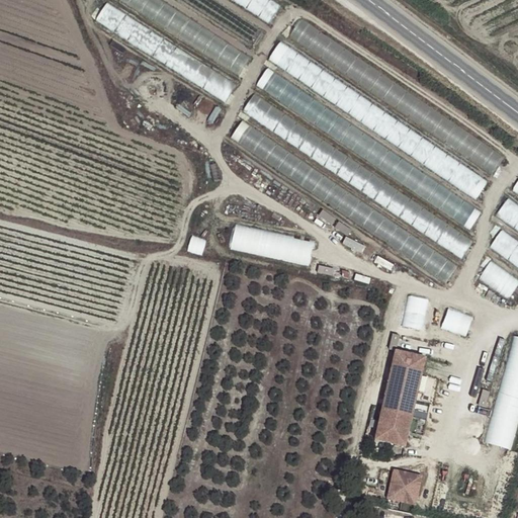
[(252,58),(160,0),(117,0),(240,77),(252,58)]
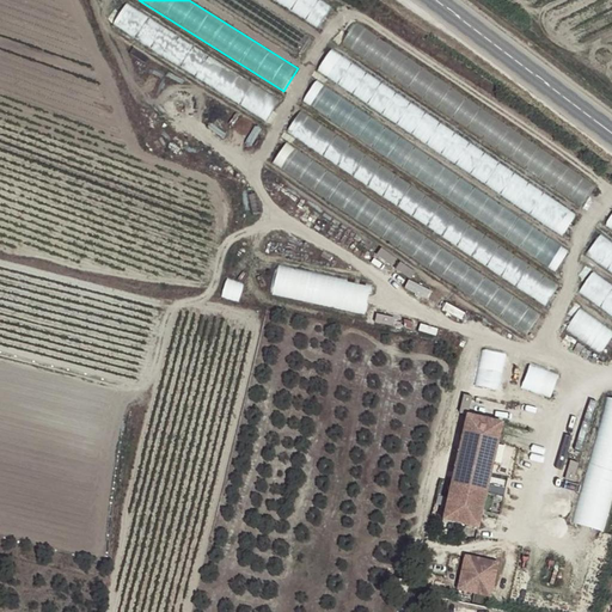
[(313,40),(252,0),(204,0),(299,61),(313,40)]
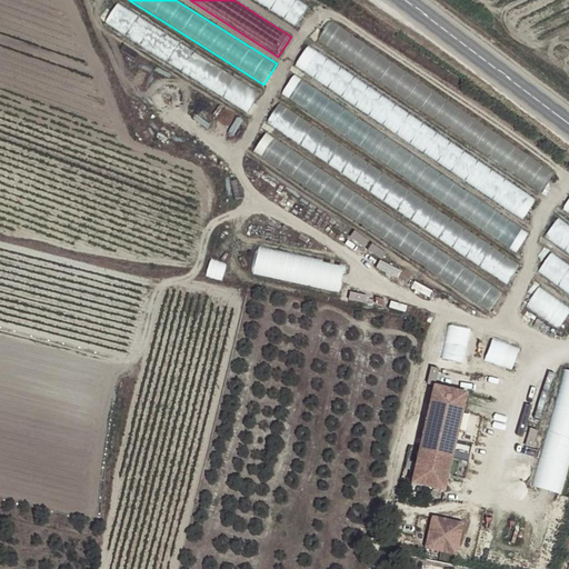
[(311,7),(300,0),(256,0),(298,27),(311,7)]
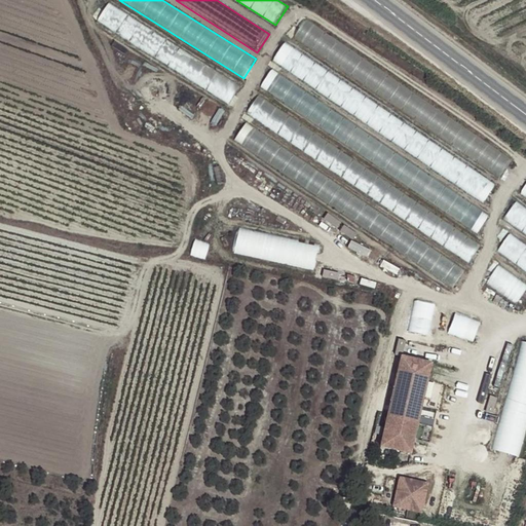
[(239,87),(109,2),(97,20),(228,106),(239,87)]
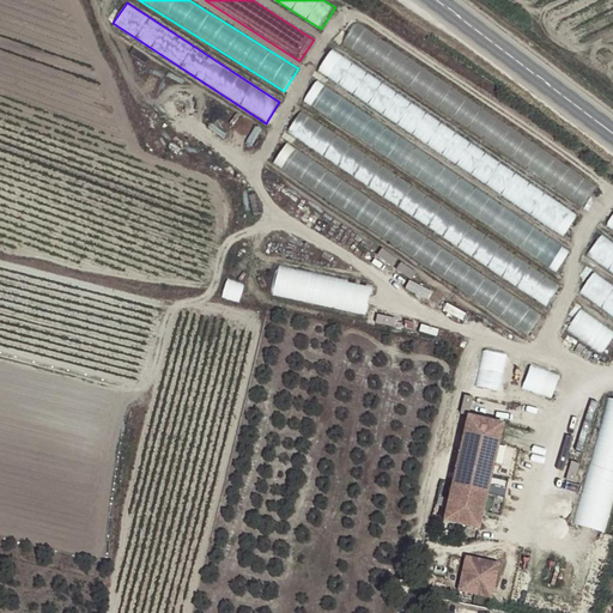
[(598,184),(354,23),(340,44),(583,206),(598,184)]
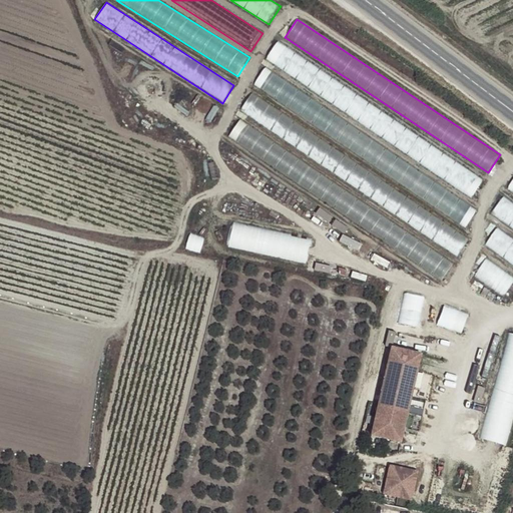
[(484,179),(278,41),(266,59),(472,197),(484,179)]
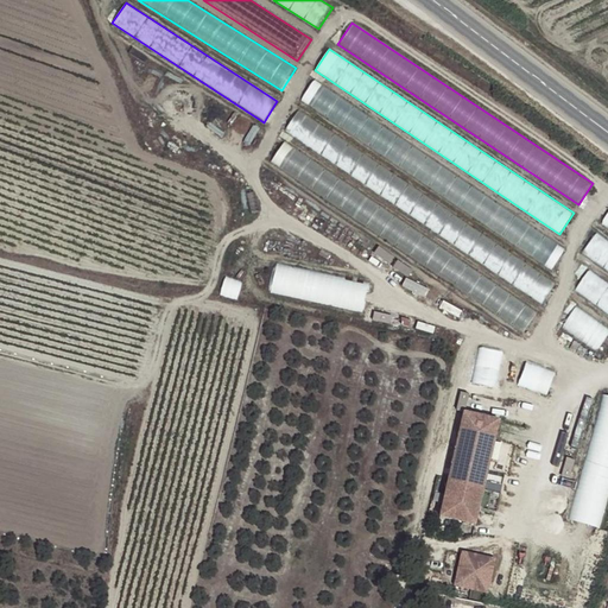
[(567,249),(314,81),(301,101),(552,270),(567,249)]
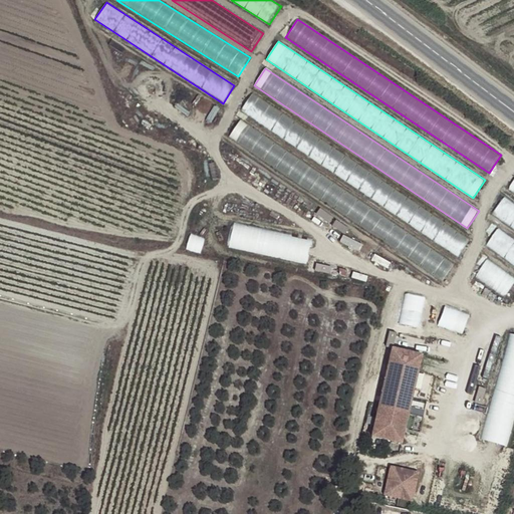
[(470,238),(252,92),(240,110),(458,256),(470,238)]
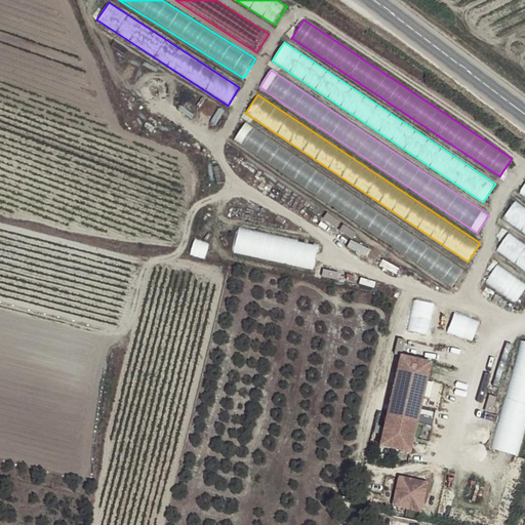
[(463,270),(244,122),(232,140),(451,288),(463,270)]
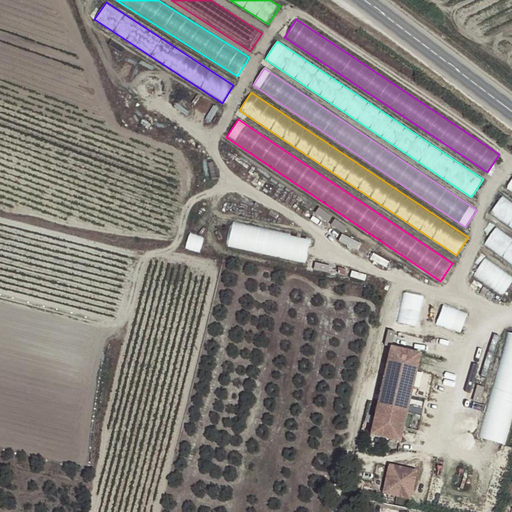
[(511,175),(503,187),(511,193),(511,175)]
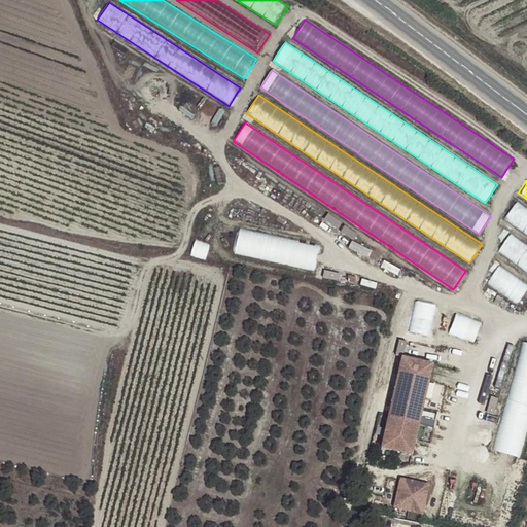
[(526,210),(517,203),(504,220),(526,237),(526,210)]
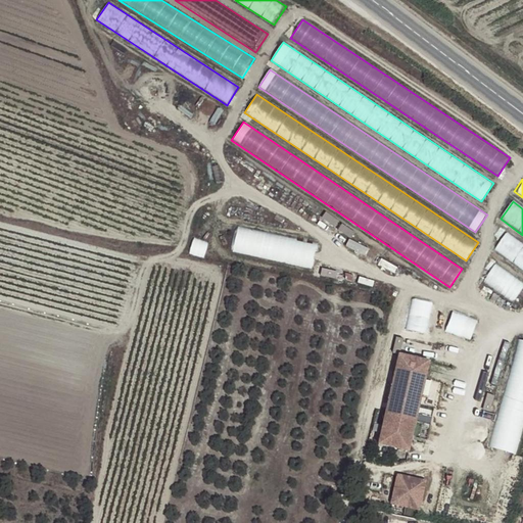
[(238,228),(233,251),(313,268),(318,244),(238,228)]
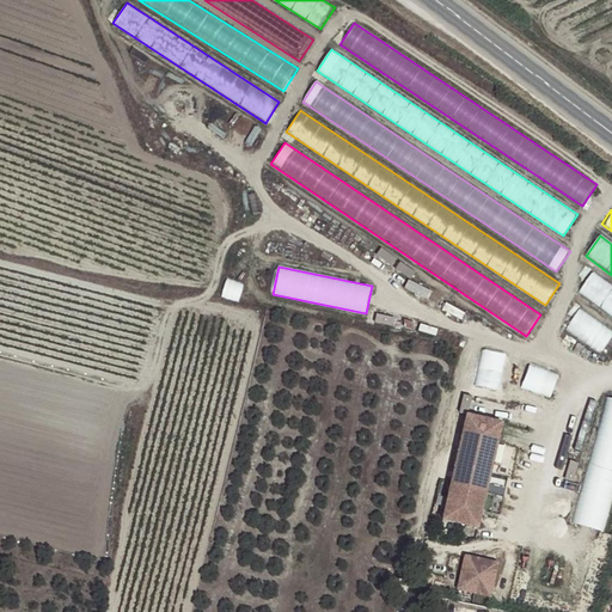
[(611,285),(592,270),(576,293),(611,318),(611,285)]
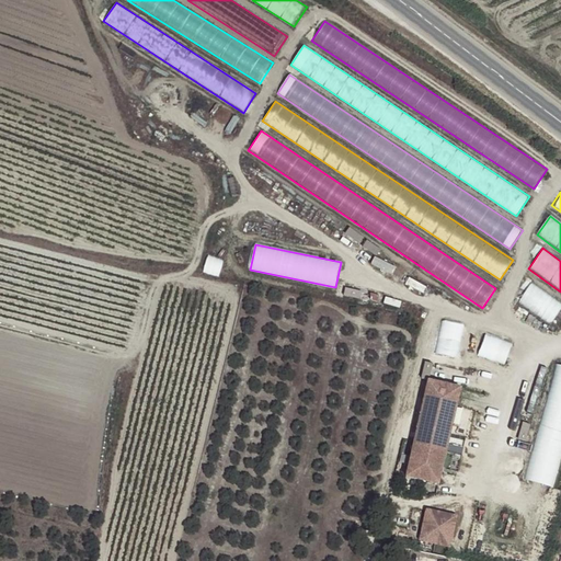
[(560,307),(560,302),(531,283),(517,302),(550,324),(560,307)]
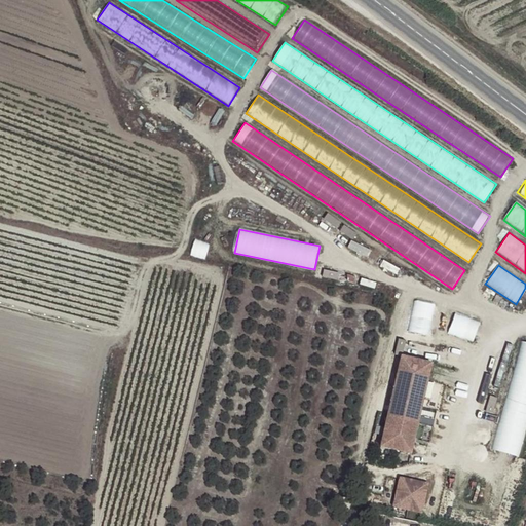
[(435,306),(415,302),(409,333),(428,337),(435,306)]
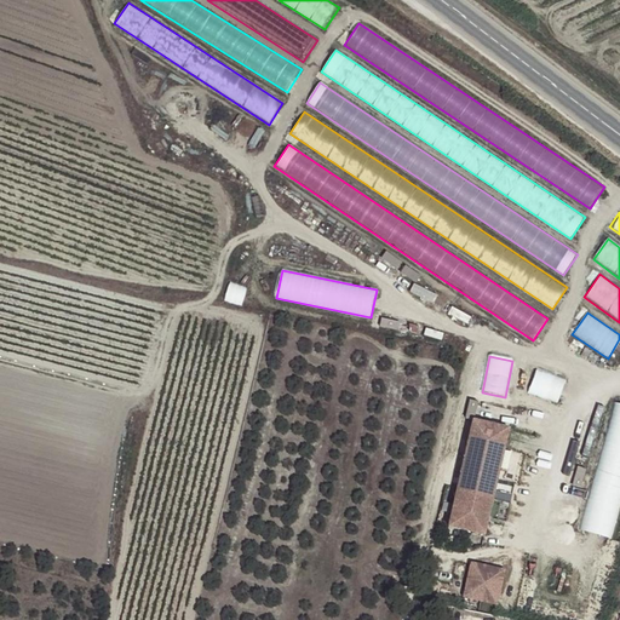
[(537,368),(528,392),(558,405),(568,380),(537,368)]
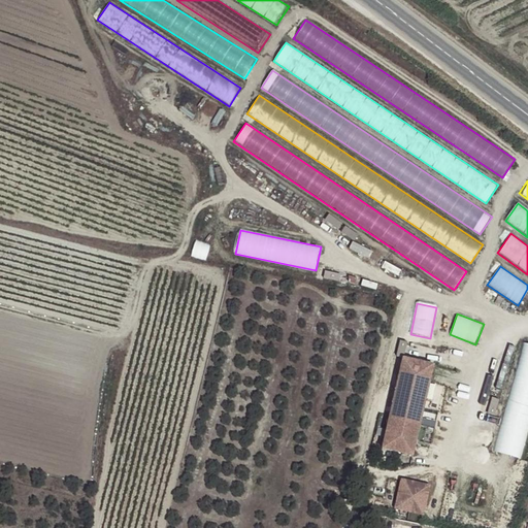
[(527,433),(527,343),(524,343),(493,453),(521,460),(527,433)]
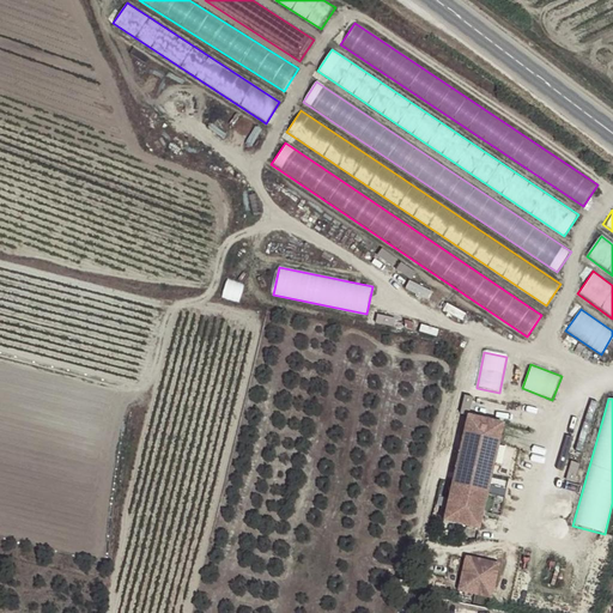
[(467,416),(443,521),(478,528),(503,424),(467,416)]
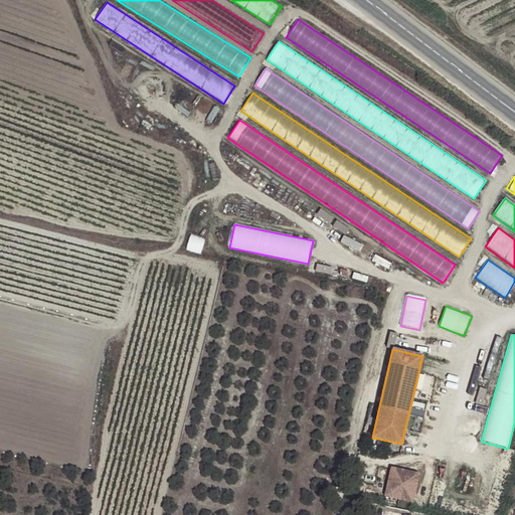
[(476,401),(483,402),(487,388),(479,386),(476,401)]
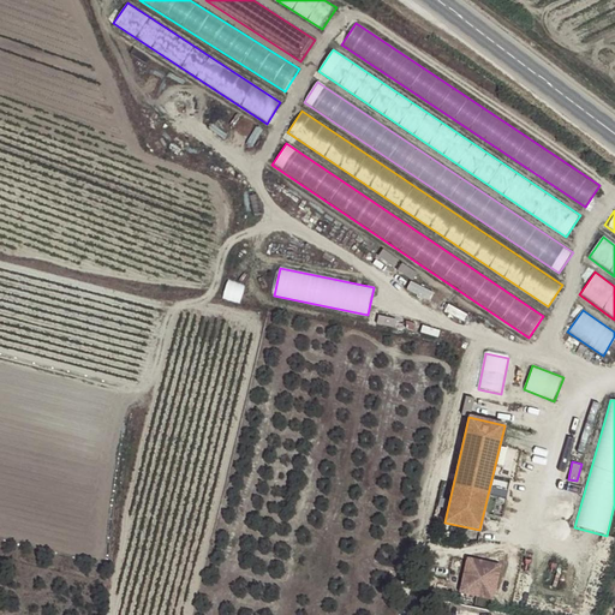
[(460,586),(493,593),(500,566),(466,559),(460,586)]
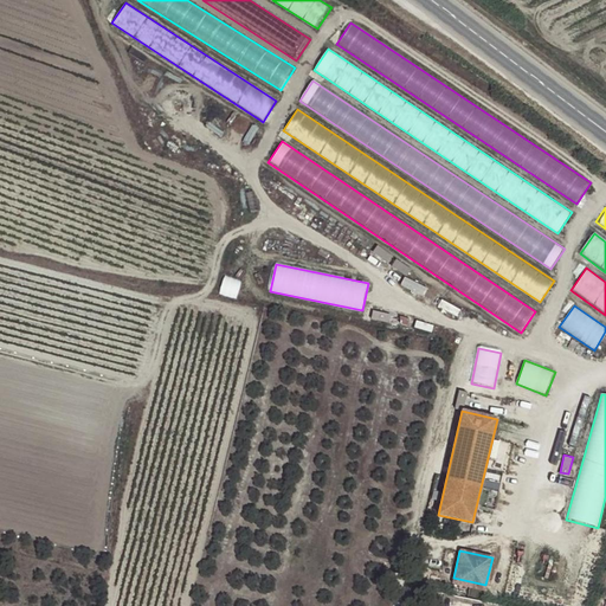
[(452,582),(484,591),(485,585),(453,578),(452,582)]
